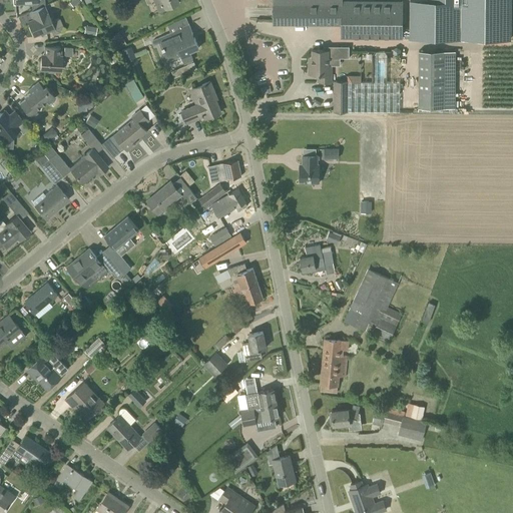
[(161,1),(164,9),(178,3),(176,0),(152,0),(154,3),(161,1)]
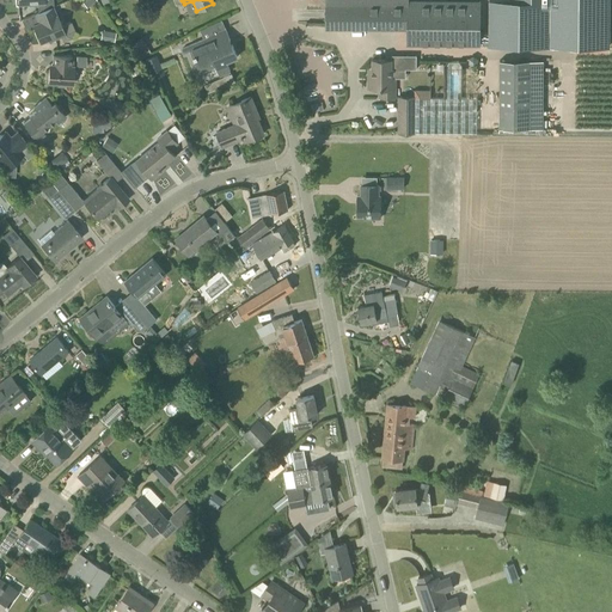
[(611,0),(489,0),(490,34),(481,34),(481,0),(411,0),(325,0),(326,29),(408,29),(408,44),(481,44),(490,44),(551,44),(611,44),(611,0)]
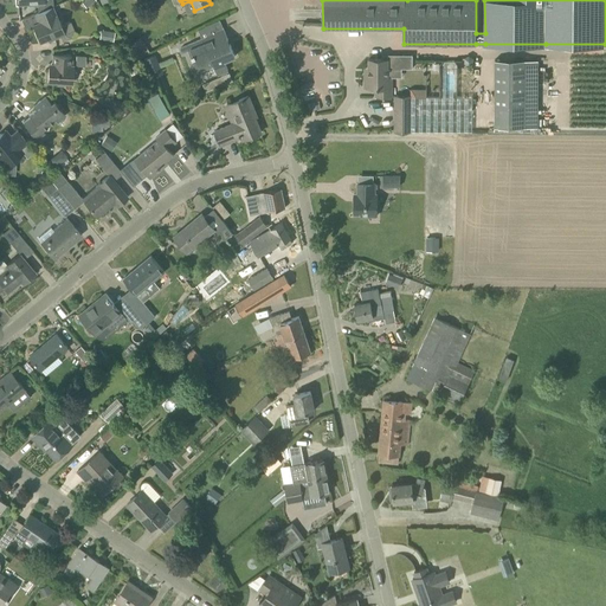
[(49,42),(64,34),(56,14),(52,6),(34,13),(38,21),(32,24),(39,43),(49,39),(49,42)]
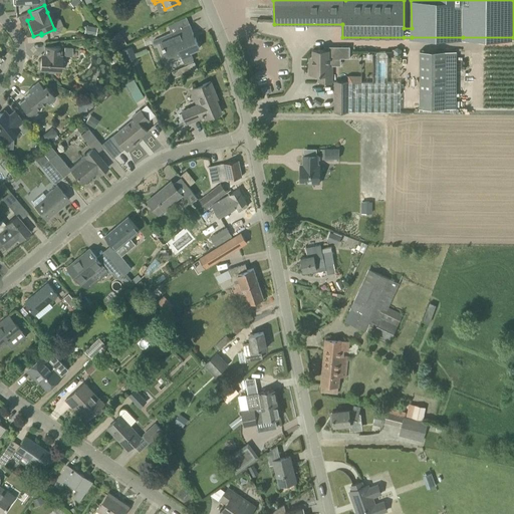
[(192,34),(194,33),(190,24),(178,28),(178,30),(153,41),(155,45),(161,43),(164,50),(167,48),(172,59),(181,55),(185,63),(194,60),(191,52),(200,48),(195,37),(193,38),(192,34)]
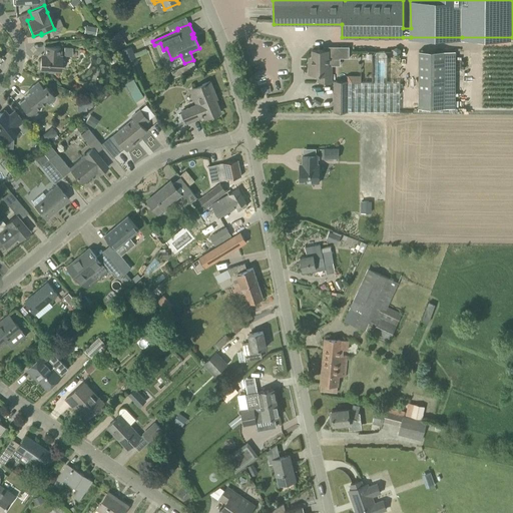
[(86,25),(84,33),(95,35),(97,28),(86,25)]
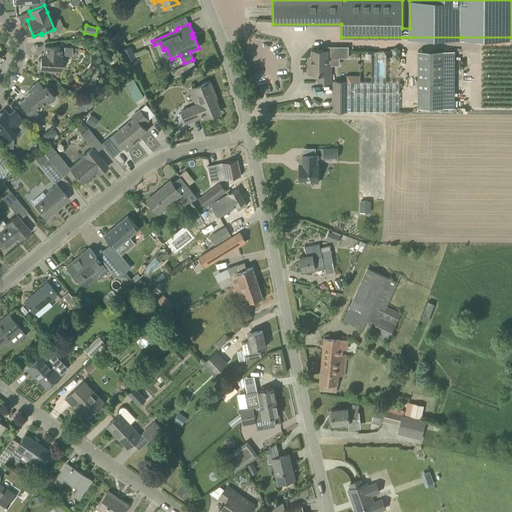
[(123,38),(114,43),(117,49),(126,44),(123,38)]
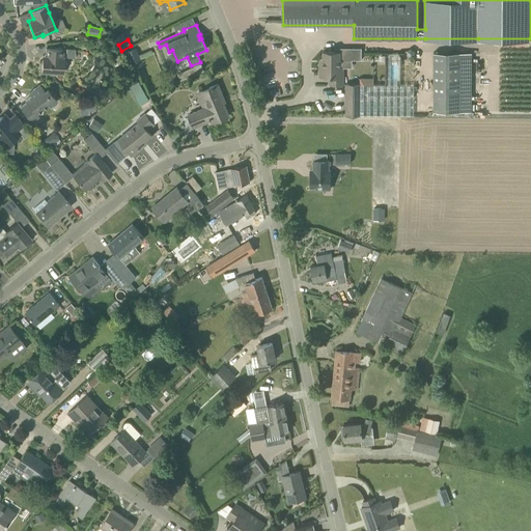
[(42,73),(50,73),(50,75),(56,75),(57,73),(63,74),(64,58),(62,58),(63,49),(46,48),(45,56),(43,56),(42,73)]
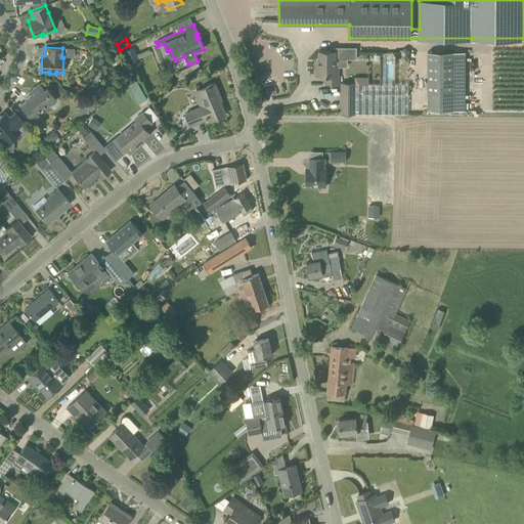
[(132,48),(124,51),(127,58),(135,55),(132,48)]
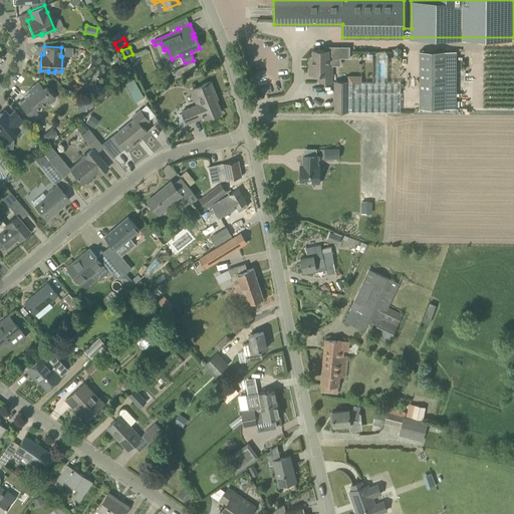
[(329,71),(329,50),(312,50),(312,65),(309,65),(309,74),(319,74),(319,81),(332,81),(332,71),(329,71)]
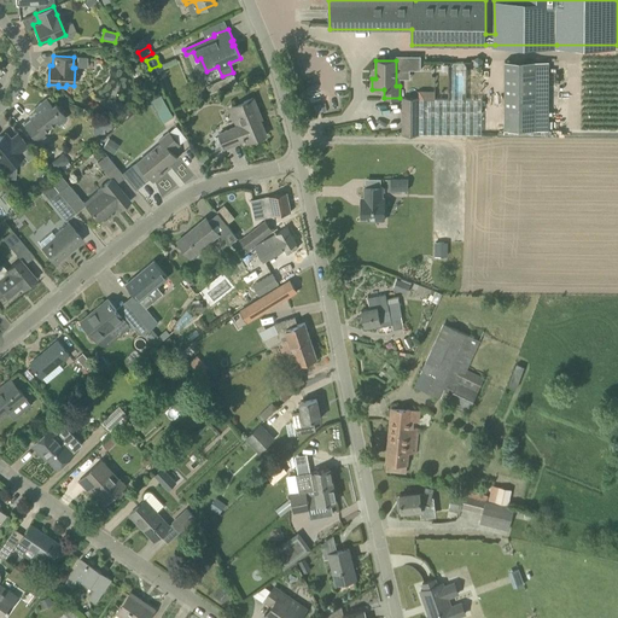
[(535,130),(535,62),(505,62),(503,130),(535,130)]
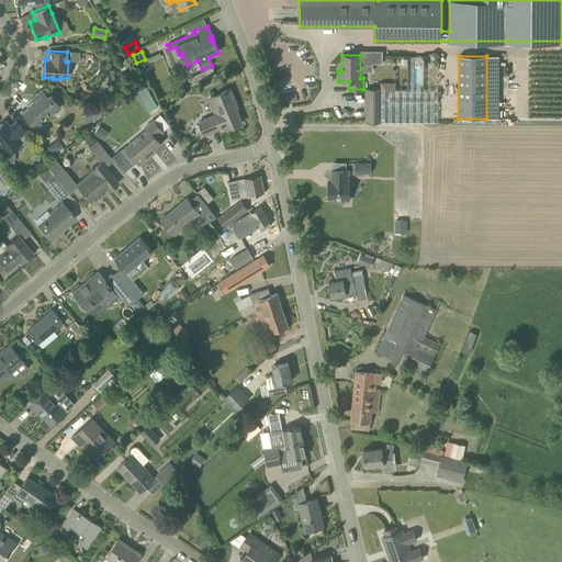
[(424,90),(424,60),(422,57),(413,57),(409,60),(409,90),(395,90),(381,89),(367,89),(367,101),(370,101),(370,110),(367,110),(366,122),(438,123),(438,90),(424,90)]
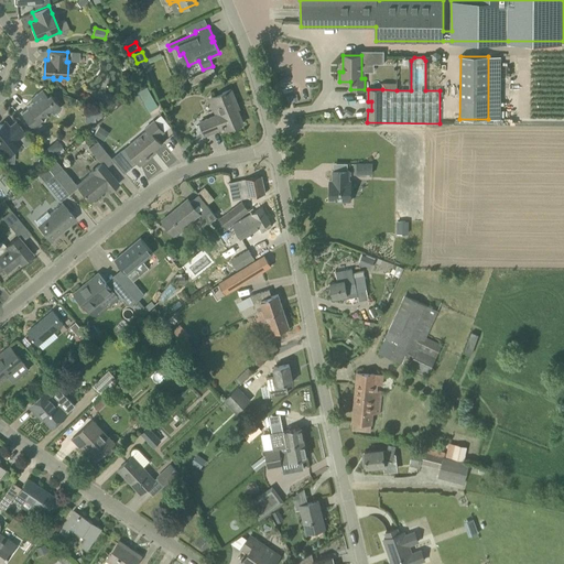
[(206,72),(205,74),(207,78),(216,75),(214,68),(206,72)]
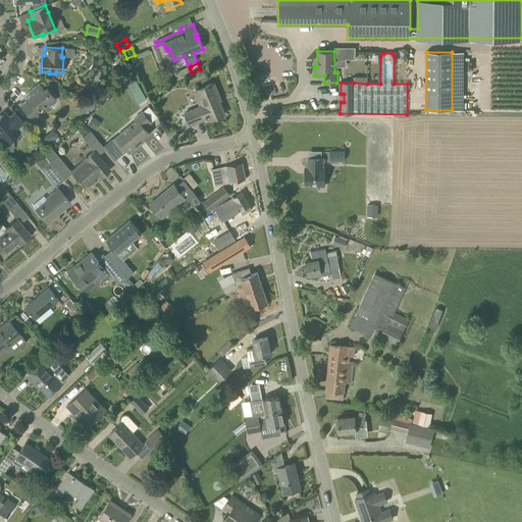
[(136,80),(126,85),(138,104),(147,98),(136,80)]
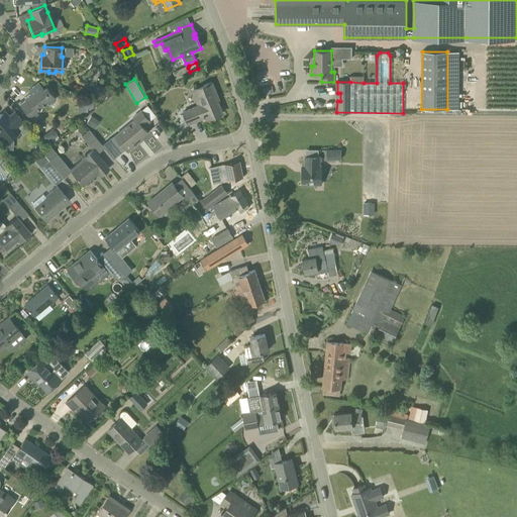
[(31,118),(37,113),(36,111),(55,96),(45,86),(43,88),(38,82),(28,91),(30,93),(24,97),(26,99),(19,104),(31,118)]
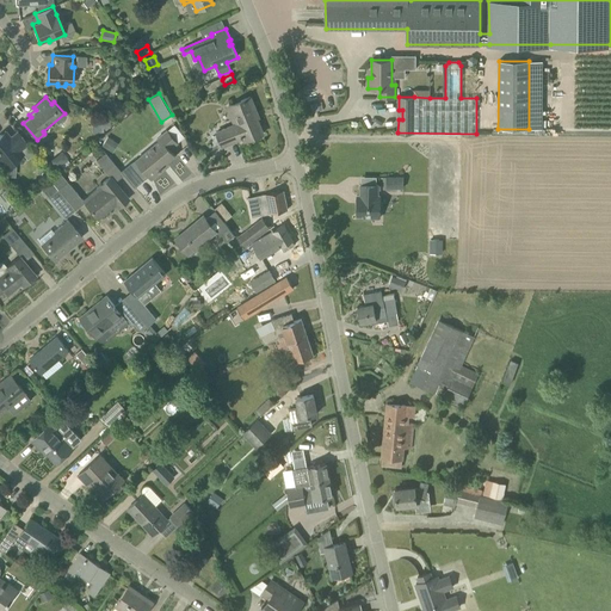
[(245,142),(264,134),(254,112),(257,111),(251,97),(229,105),(238,123),(216,133),(222,147),(244,139),(245,142)]
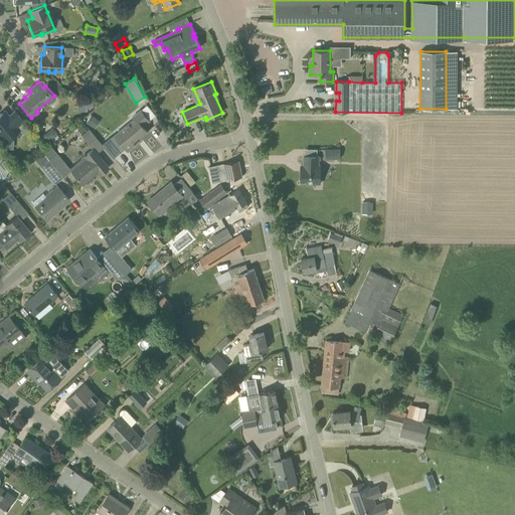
[(128,151),(138,143),(136,141),(148,132),(143,126),(150,121),(141,110),(132,117),(134,119),(119,132),(124,138),(114,147),(119,153),(126,148),(128,151)]
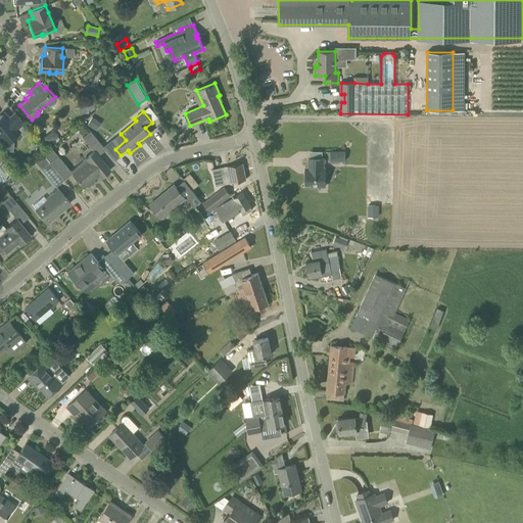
[(0,139),(4,144),(19,132),(24,136),(24,135),(30,131),(14,112),(9,117),(4,112),(0,115),(0,139)]
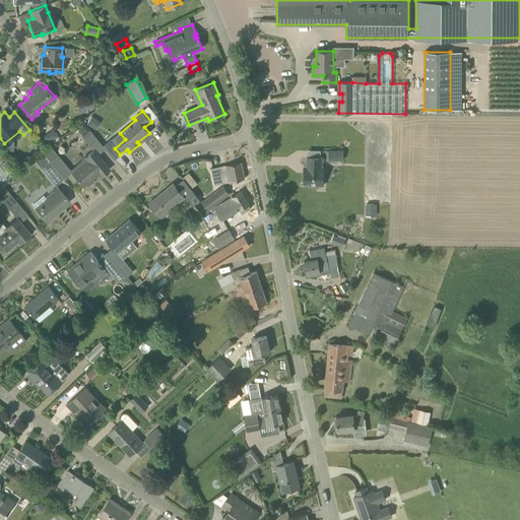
[(91,115),(86,124),(92,128),(98,119),(91,115)]
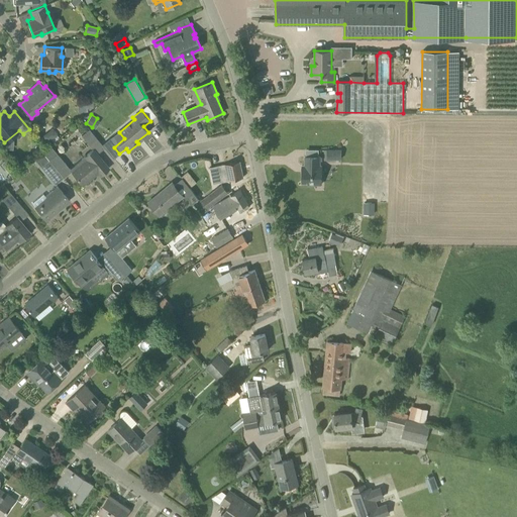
[(42,135),(46,141),(56,135),(52,129),(42,135)]
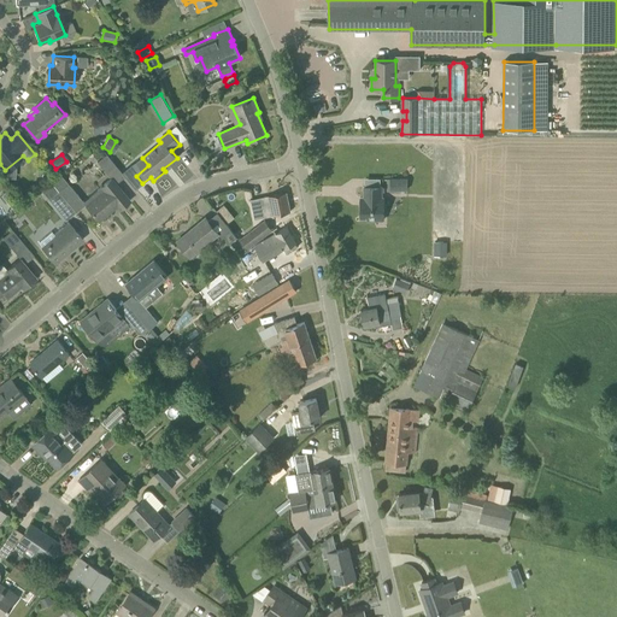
[(106,172),(116,165),(106,154),(98,162),(106,172)]
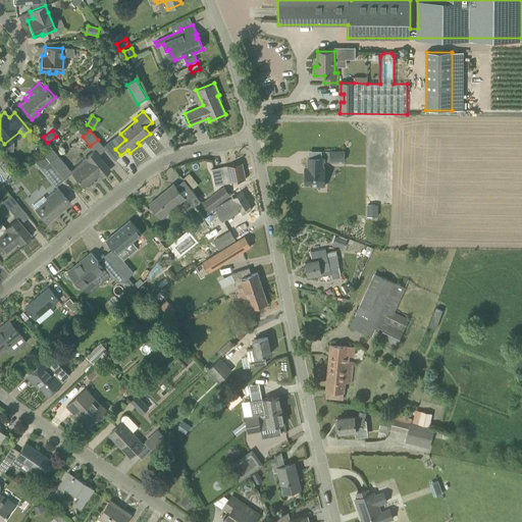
[(86,158),(70,170),(60,158),(52,164),(57,171),(64,179),(72,173),(83,187),(99,173),(101,176),(110,169),(94,151),(86,158)]
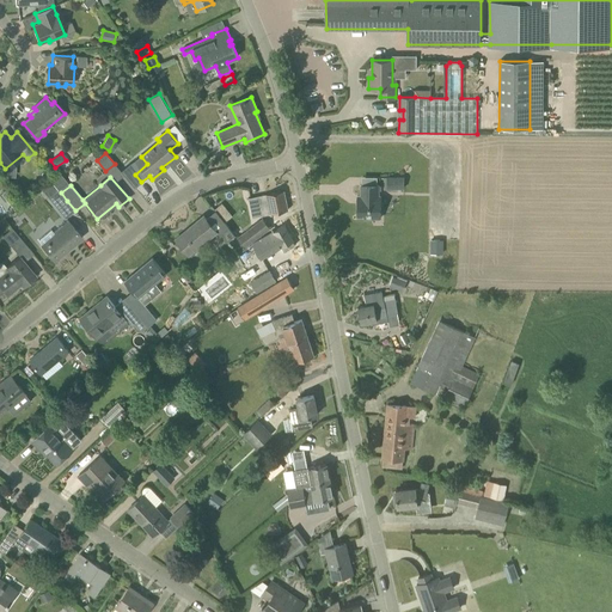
[(381,215),(381,196),(379,196),(379,185),(361,185),(360,196),(357,196),(357,215),(365,215),(365,218),(371,219),(371,215),(381,215)]
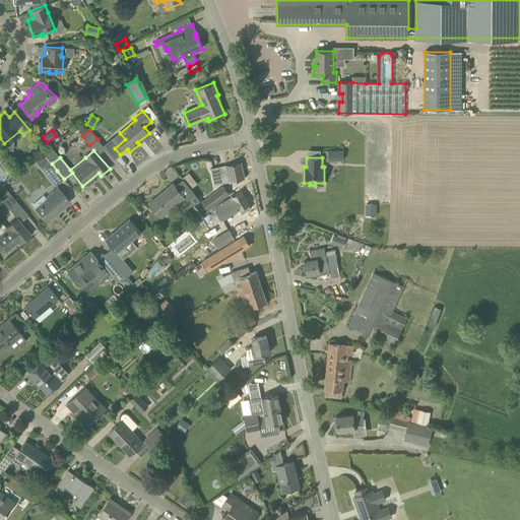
[(49,178),(57,171),(52,164),(49,161),(42,168),(49,178)]
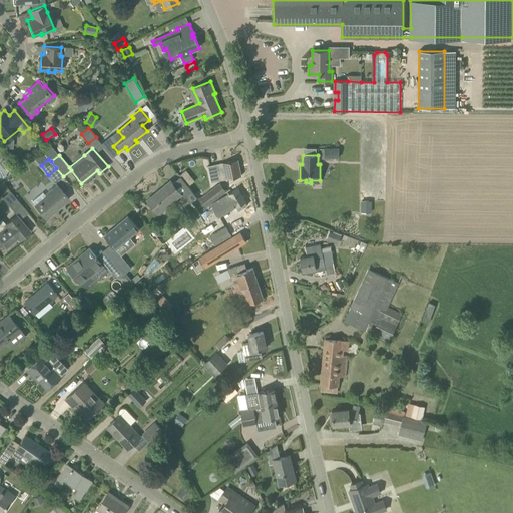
[(218,181),(241,176),(237,159),(215,164),(218,181)]
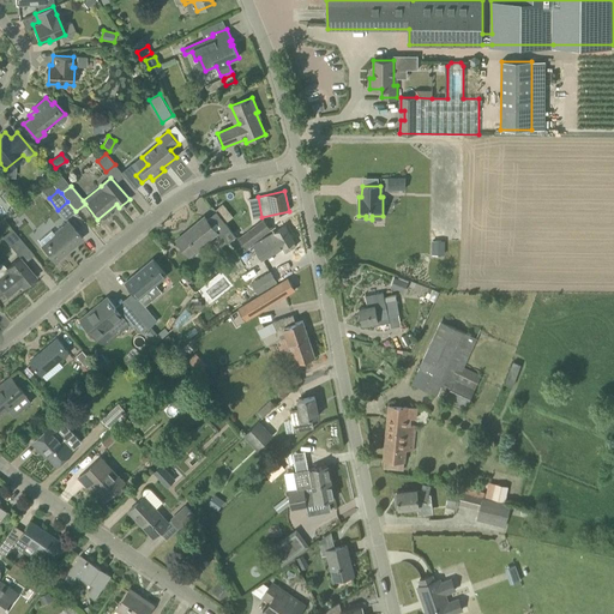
[(13,196),(7,200),(12,206),(18,202),(13,196)]
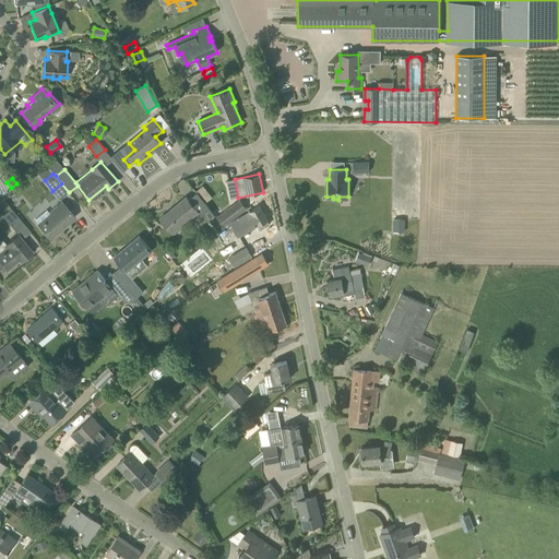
[(203,186),(195,191),(197,192),(205,203),(213,198),(203,186)]
